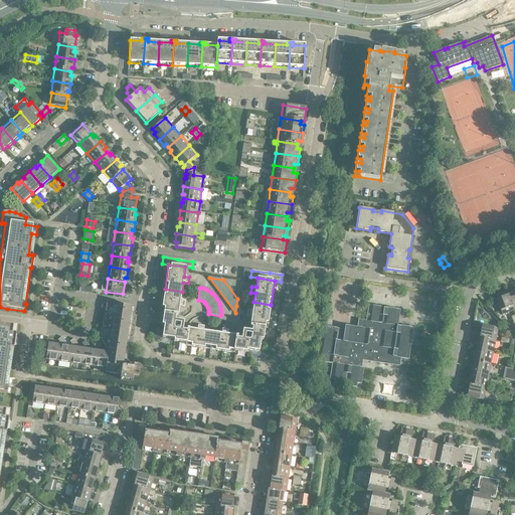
[(180,300),(182,292),(165,289),(161,313),(164,314),(178,316),(180,306),(184,307),(185,301),(180,300)]
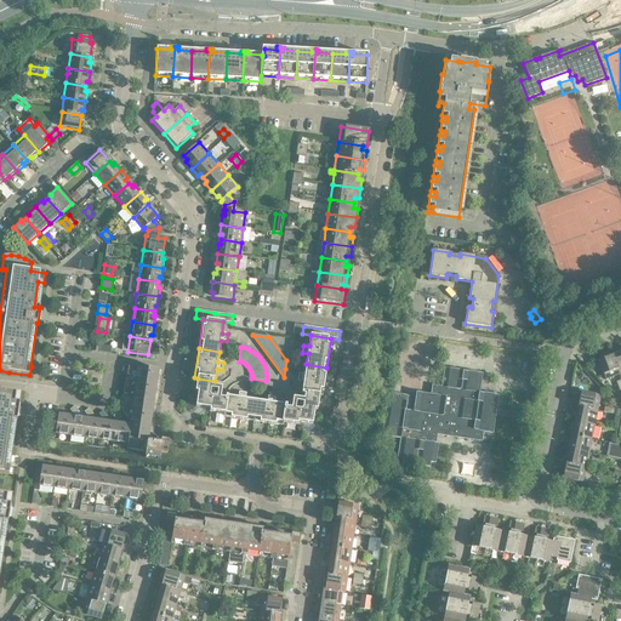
[(605,380),(619,375),(613,355),(598,360),(605,380)]
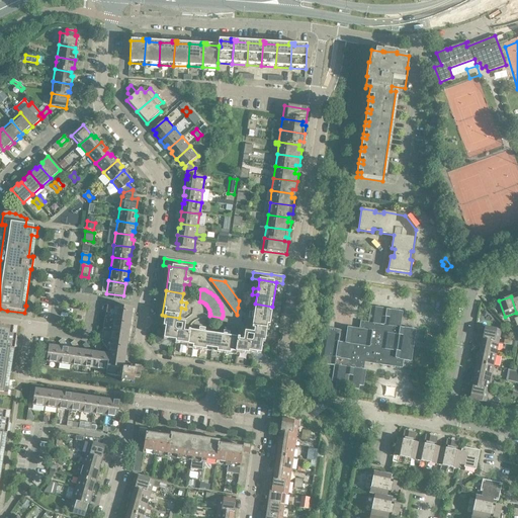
[(252,328),(266,331),(269,331),(272,307),(255,304),(254,313),(249,312),(249,315),(248,318),(253,319),(252,328)]
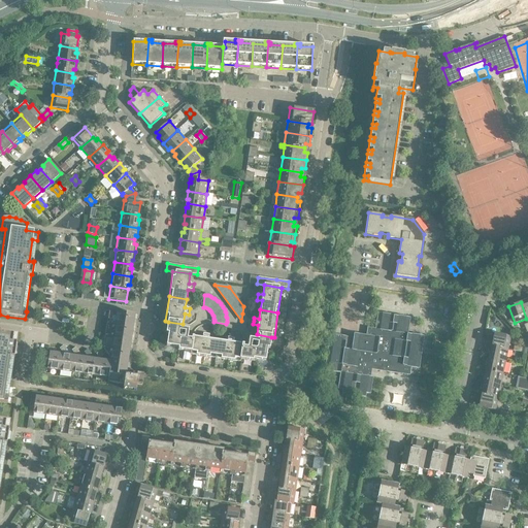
[(111,360),(110,361),(111,361),(108,377),(107,382),(124,385),(123,389),(136,391),(137,385),(142,385),(143,375),(126,372),(135,315),(108,310),(103,349),(105,349),(105,352),(111,360)]
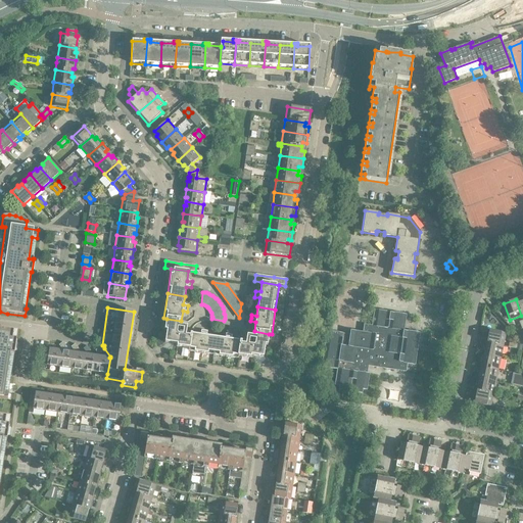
[(335,385),(339,386),(338,390),(346,391),(346,387),(354,388),(354,392),(362,393),(363,389),(367,390),(369,374),(366,373),(367,366),(406,372),(407,364),(415,366),(420,333),(403,331),(406,315),(375,311),(372,326),(366,325),(365,333),(350,331),(350,336),(343,335),(343,334),(331,332),(330,336),(326,335),(321,368),(337,370),(335,385)]
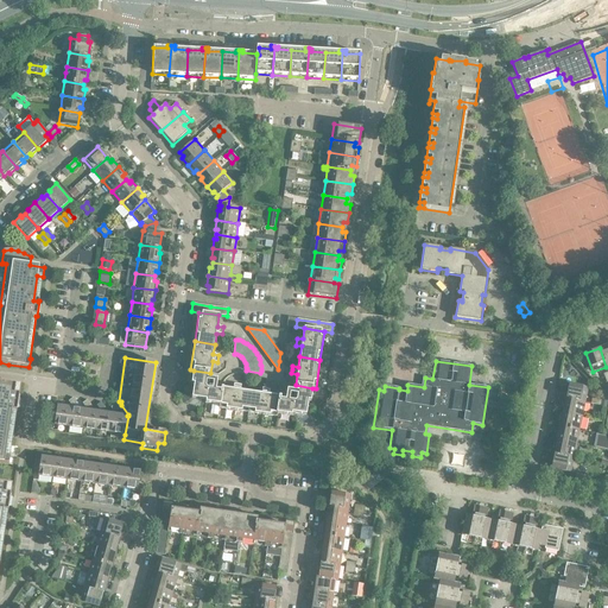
[(209,379),(210,373),(194,371),(191,384),(194,385),(191,399),(206,400),(206,404),(220,405),(222,388),(216,387),(217,380),(209,379)]
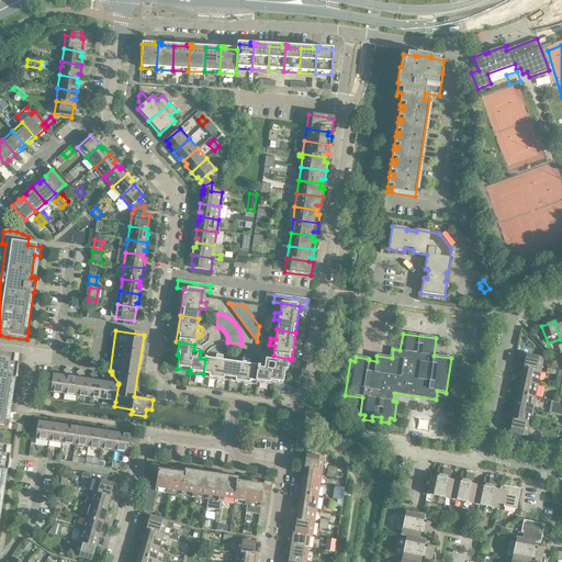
[(4,419),(6,411),(10,381),(14,381),(14,382),(15,382),(19,357),(0,353),(0,427),(8,429),(9,420),(4,419)]
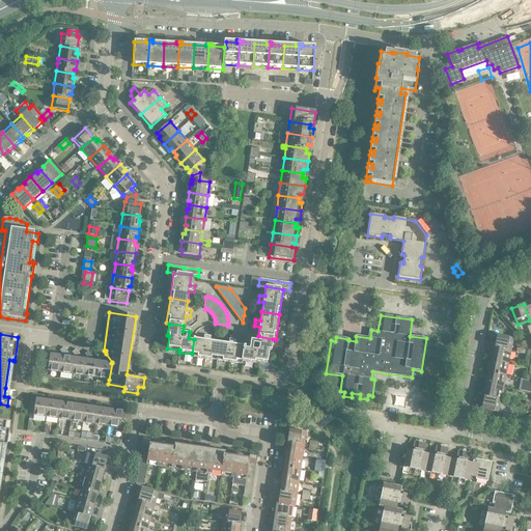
[(203,340),(194,339),(192,354),(191,357),(217,360),(219,343),(210,341),(211,336),(204,335),(203,340)]
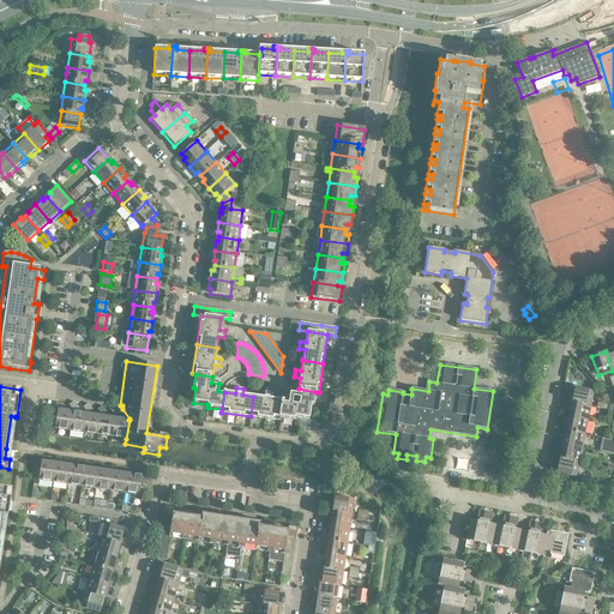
[(288,402),(283,401),(280,419),(294,420),(295,417),(308,420),(311,405),(313,407),(315,392),(299,389),(298,395),(289,393),(288,402)]
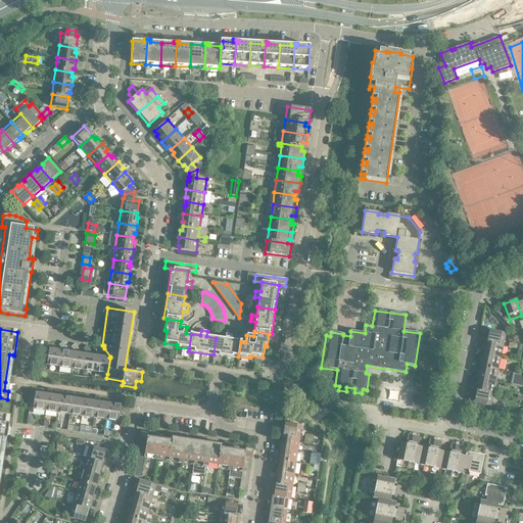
[(488,331),(486,342),(503,346),(506,334),(488,331)]
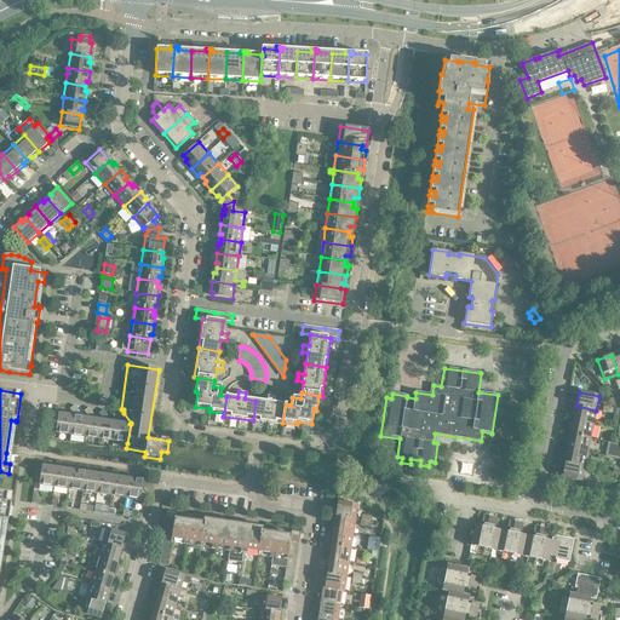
[(267,402),(256,401),(253,420),(282,425),(282,423),(286,405),(274,403),(275,397),(271,396),(268,396),(267,402)]
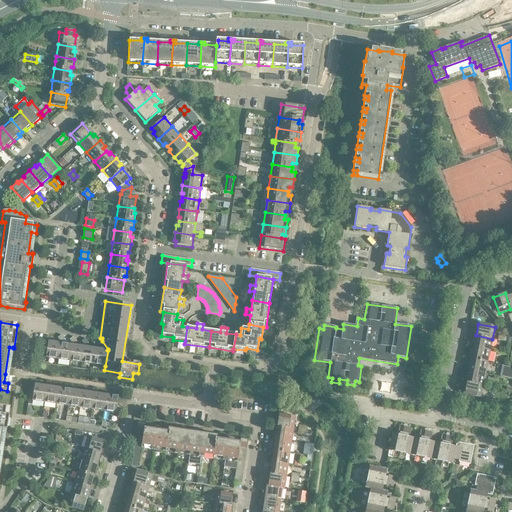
[(473,339),(472,347),(490,351),(492,339),(476,335),(475,340),(473,339)]
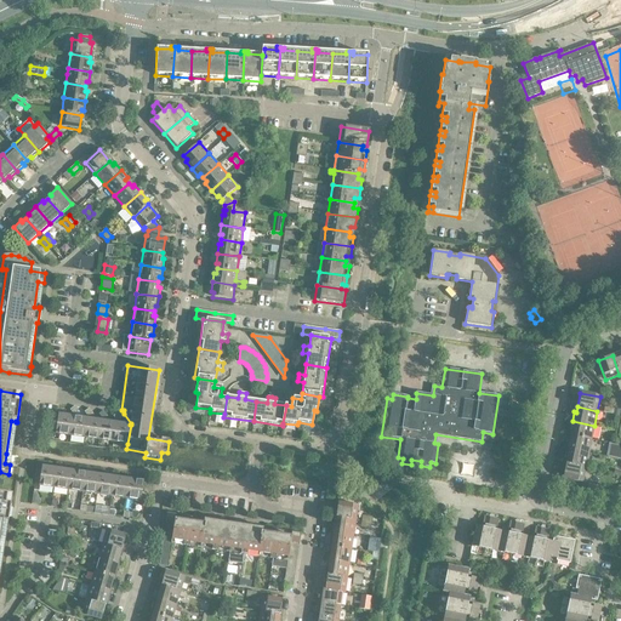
[(69,436),(73,416),(58,414),(57,423),(50,422),(49,427),(56,427),(55,433),(69,436)]
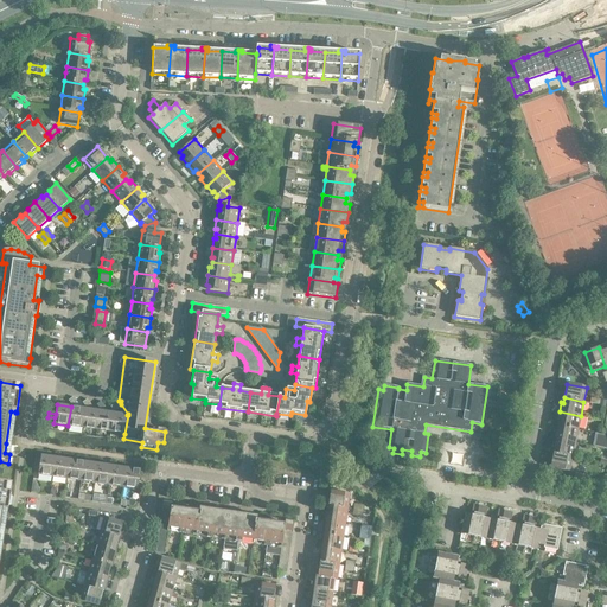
[(68,426),(82,428),(84,409),(71,407),(68,426)]
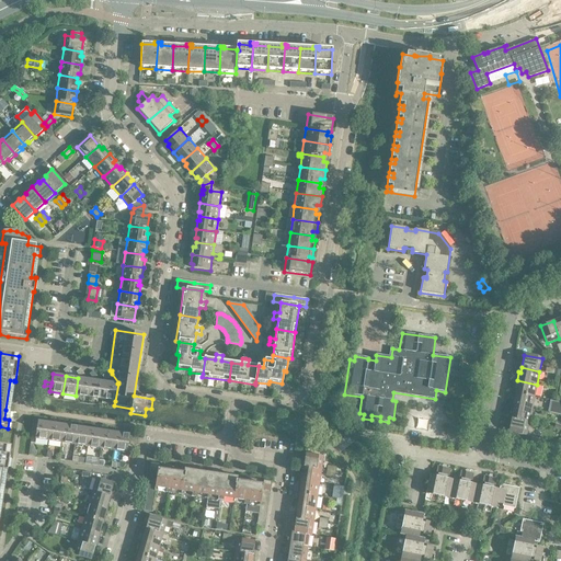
[(89,398),(91,380),(78,378),(76,396),(89,398)]
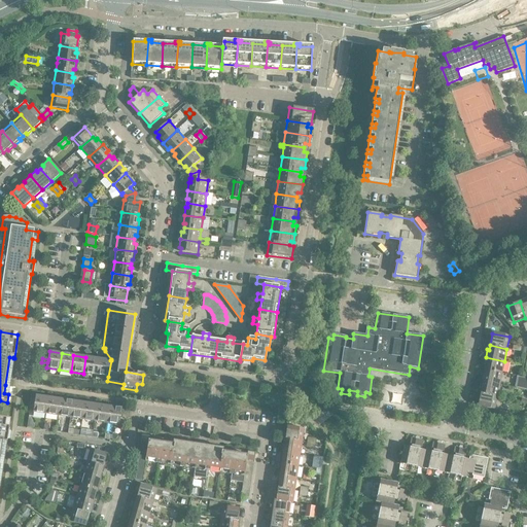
[(83,374),(96,375),(98,358),(85,357),(83,374)]
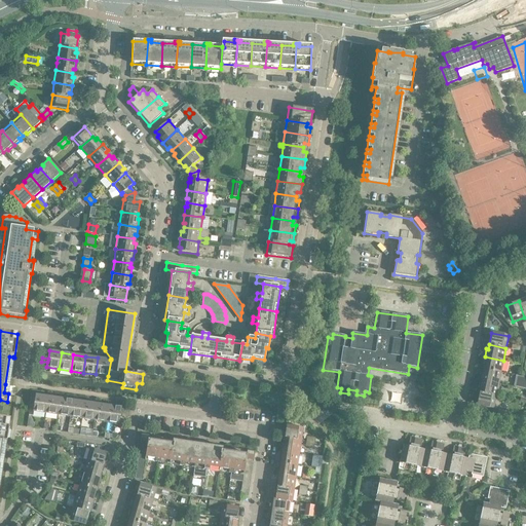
[(485,365),(484,369),(500,372),(503,361),(485,357),(483,365),(485,365)]
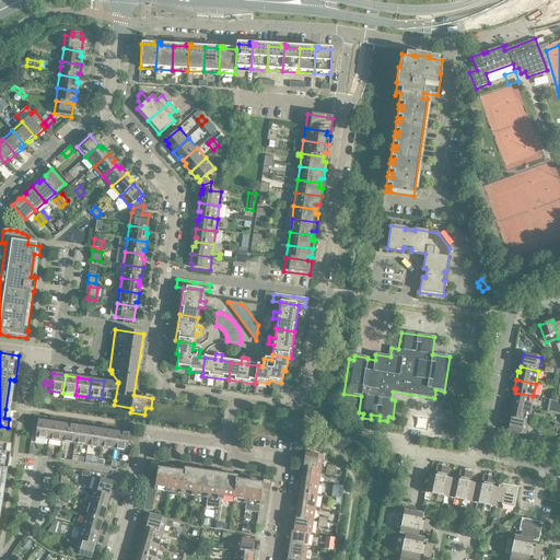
[(118,383),(117,383),(104,381),(102,398),(115,400),(118,383)]
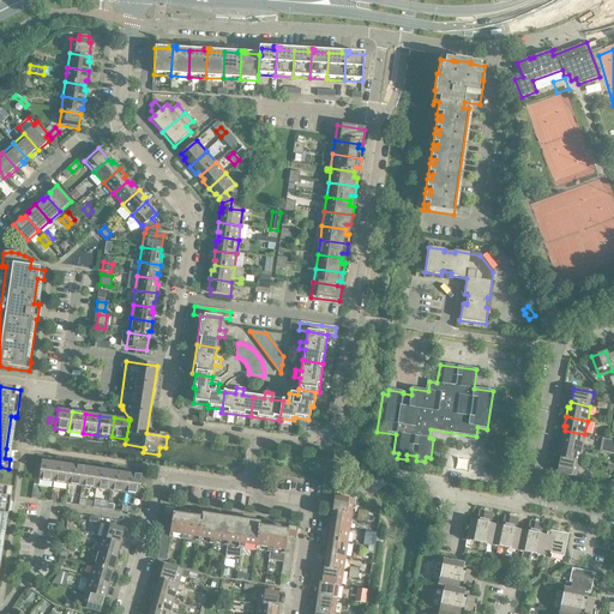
[(560,445),(582,449),(584,434),(565,431),(564,435),(563,435),(560,445)]
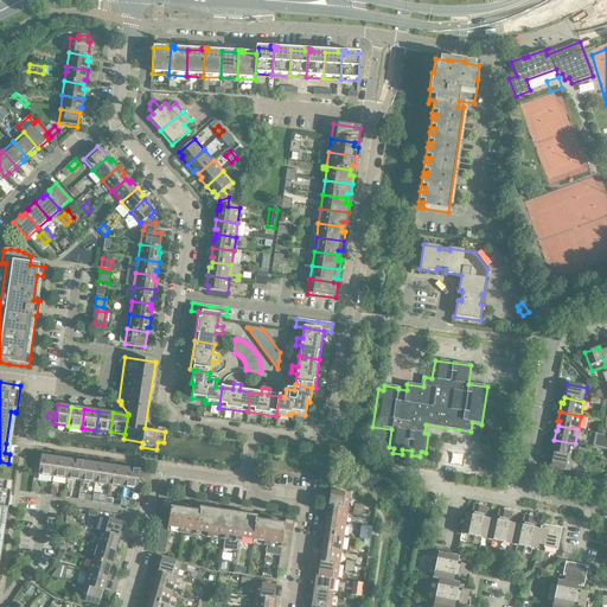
[(595,433),(593,440),(598,441),(596,447),(606,449),(606,443),(604,435),(595,433)]
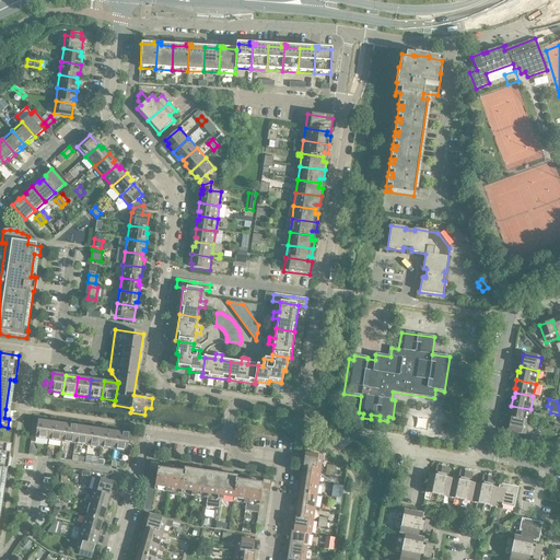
[(510,419),(527,422),(531,409),(511,406),(509,413),(511,415),(510,419)]
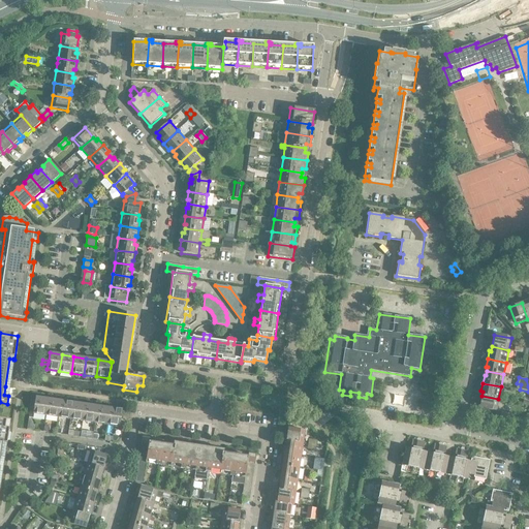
[(496,411),(498,399),(481,396),(479,408),(496,411)]
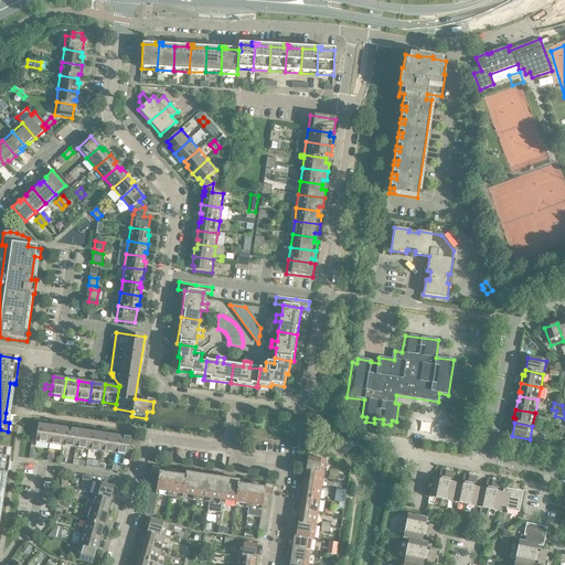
[(35,438),(35,441),(49,444),(51,426),(38,424),(38,427),(33,426),(31,437),(35,438)]
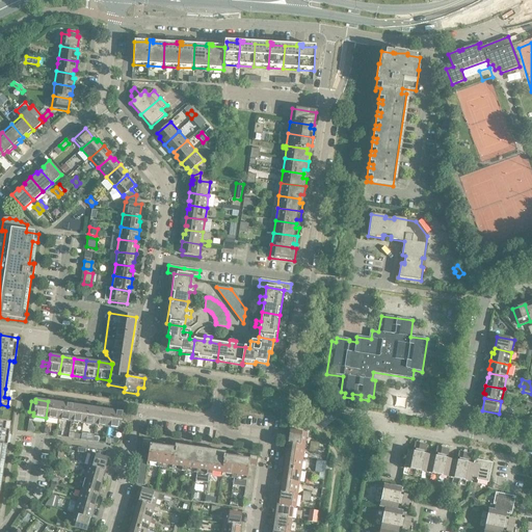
[(46,418),(58,420),(60,403),(48,401),(46,418)]
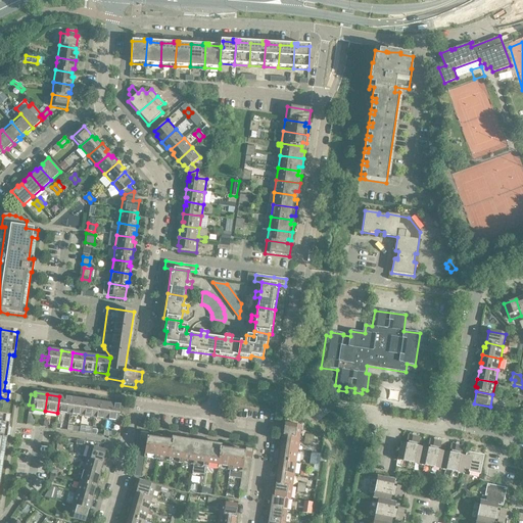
[(57,413),(69,415),(72,397),(59,396),(57,413)]
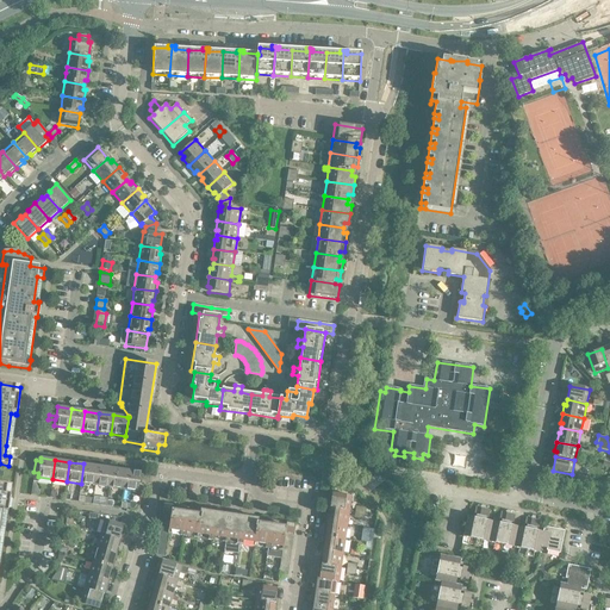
[(81,484),(95,485),(98,466),(83,464),(81,484)]
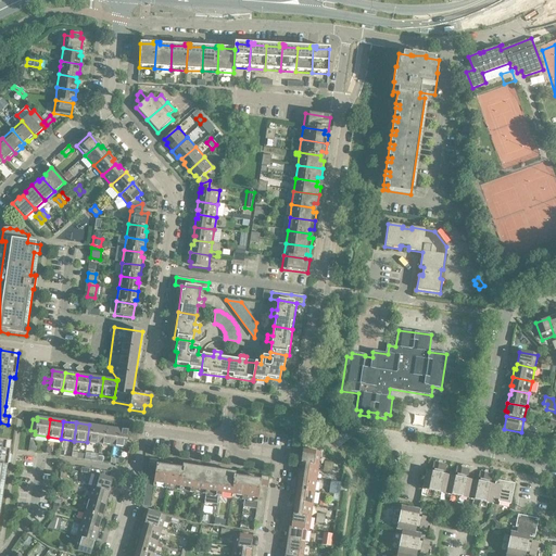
[(87,442),(100,444),(102,427),(89,425),(87,442)]
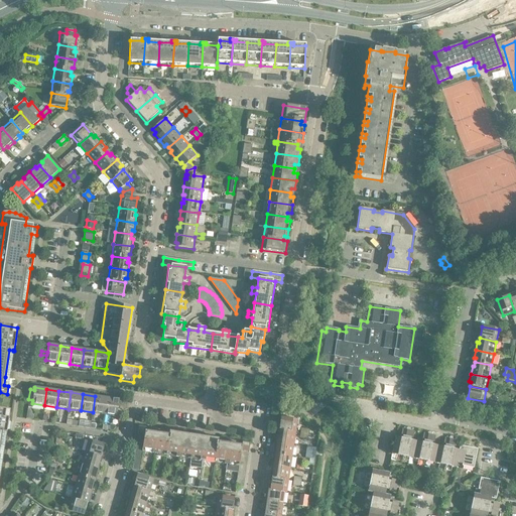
[(93,412),(105,414),(107,398),(95,396),(93,412)]
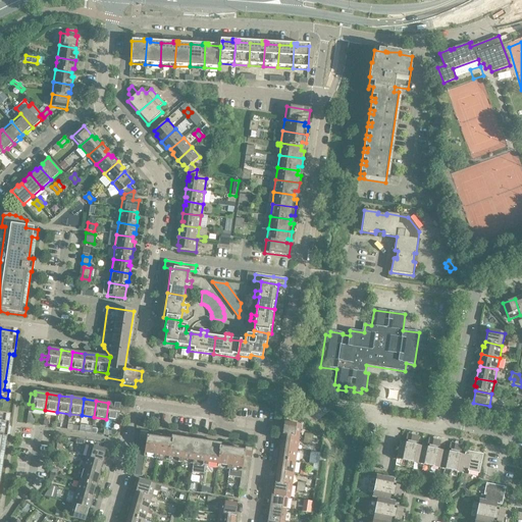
[(108,403),(106,419),(118,421),(120,405),(108,403)]
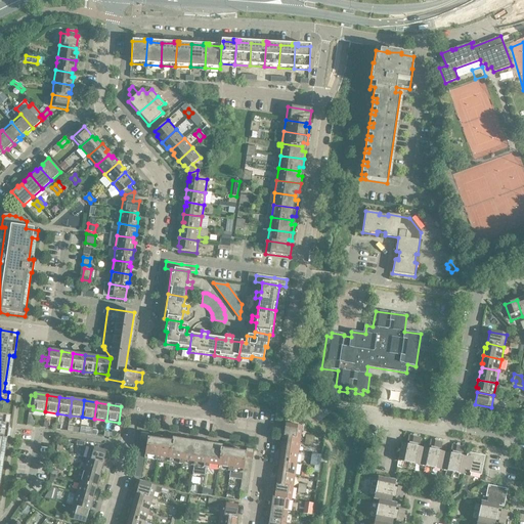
[(0,455),(2,440),(6,440),(6,441),(7,441),(10,418),(0,416),(0,455)]
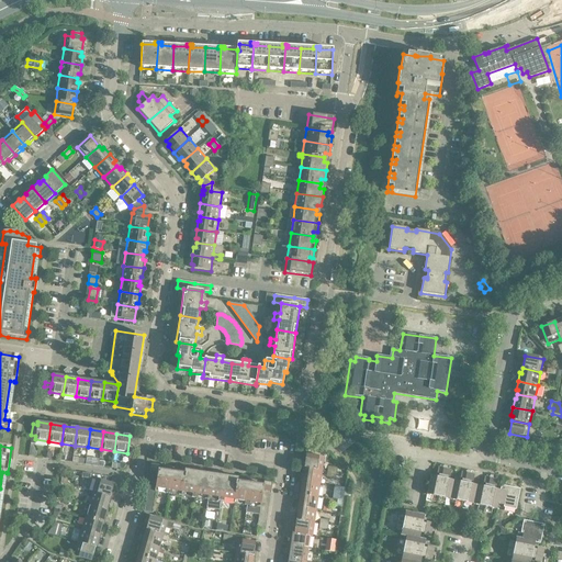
[(304,469),(322,471),(324,458),(305,456),(304,469)]
